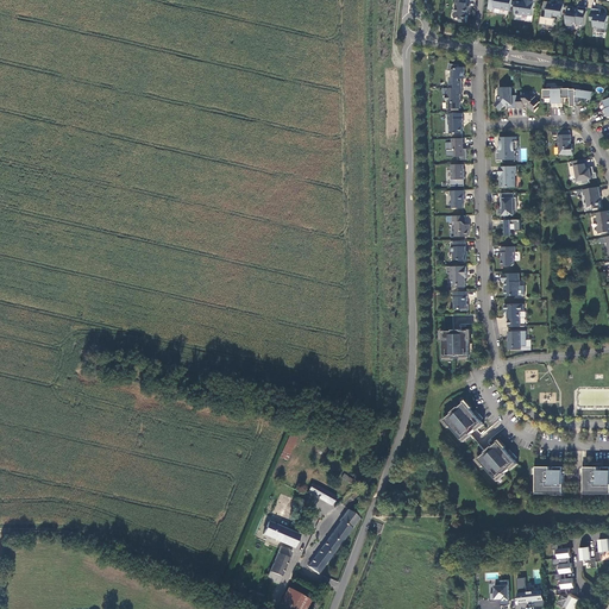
[(466,0),(457,0),(457,1),(456,7),(457,8),(456,12),(454,13),(454,17),(456,18),(459,19),(459,22),(466,23),(468,16),(468,14),(468,11),(469,11),(469,6),(466,6),(466,0)]
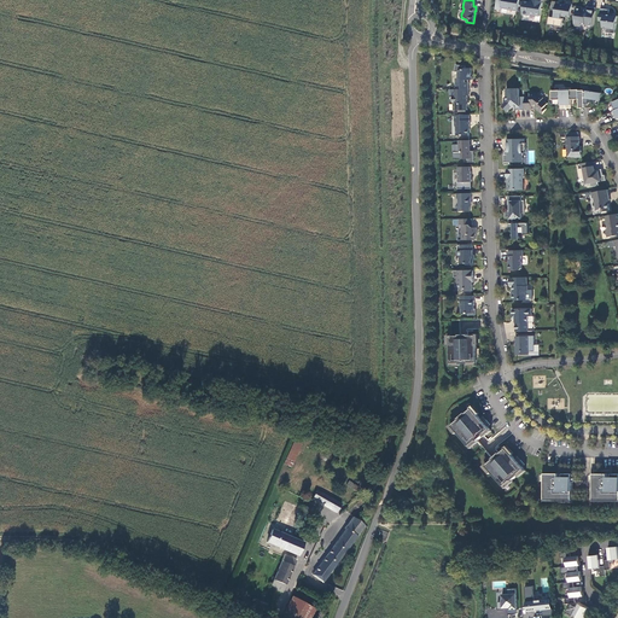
[(502,0),(501,7),(508,9),(508,10),(518,11),(519,0),(502,0)]
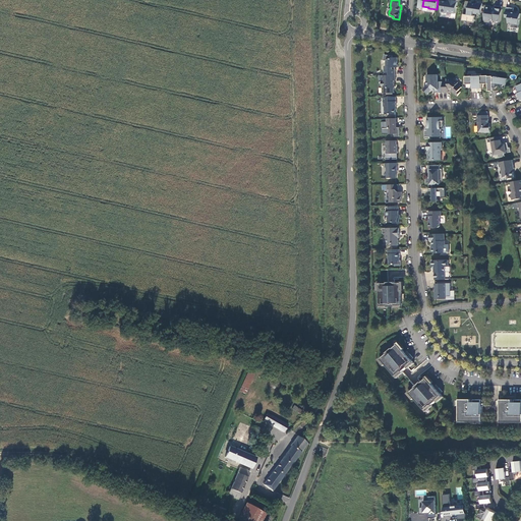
[(456,13),(457,0),(451,0),(451,1),(447,1),(447,2),(442,1),(441,12),(447,13),(447,12),(456,13)]
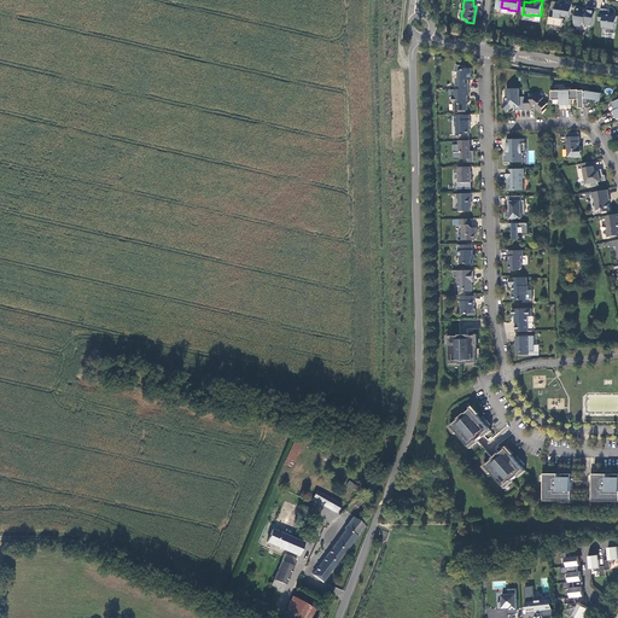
[(566,5),(553,3),(552,9),(555,10),(554,18),(549,17),(548,25),(563,27),(564,19),(561,19),(563,17),(571,18),(573,5),(566,4),(566,5)]
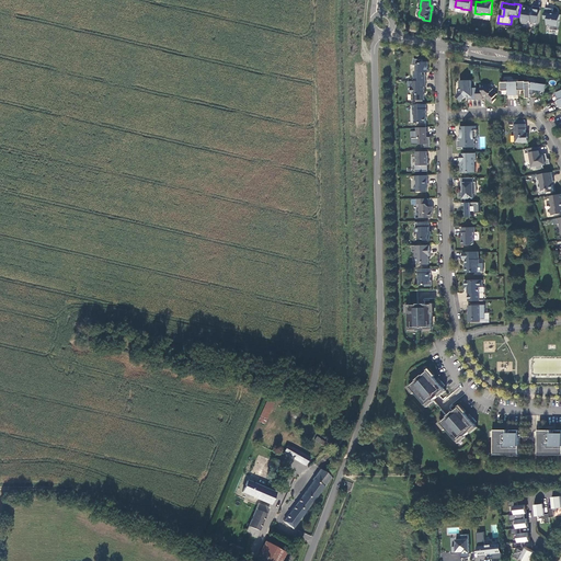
[(529,7),(524,6),(522,22),(523,24),(527,24),(528,23),(528,22),(539,24),(541,8),(534,7),(533,9),(529,9),(529,7)]
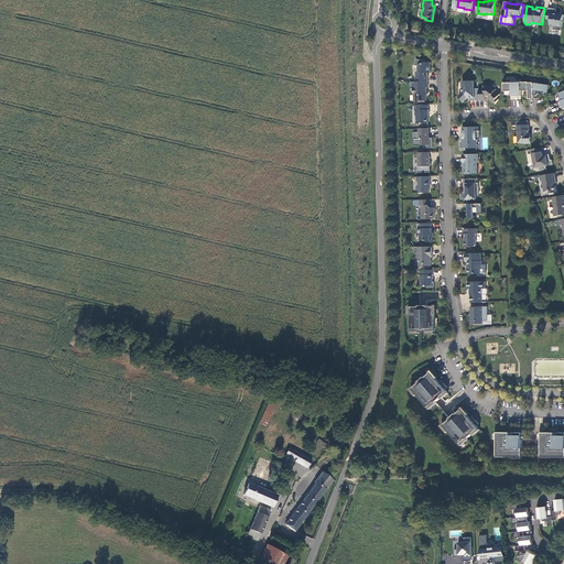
[(556,9),(549,8),(546,19),(551,20),(550,25),(554,25),(553,30),(562,31),(563,15),(561,14),(561,13),(556,12),(556,9)]
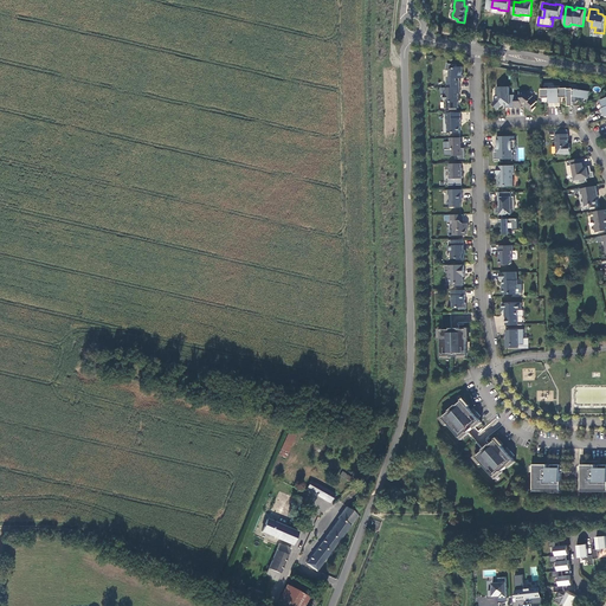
[(447,77),(447,88),(461,88),(461,81),(458,81),(458,78),(461,78),(464,78),(463,68),(457,68),(457,65),(447,64),(446,70),(450,71),(451,77),(447,77)]
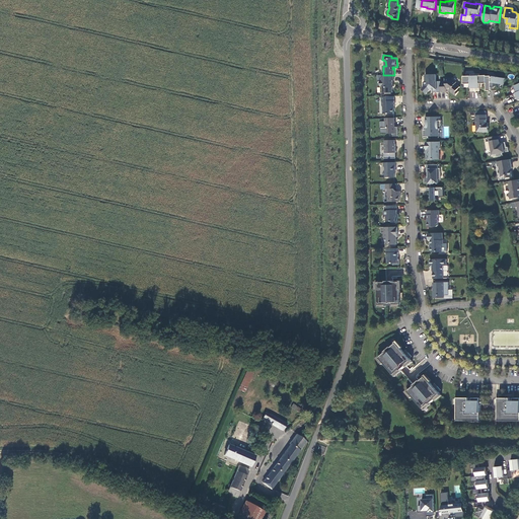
[(426,75),(426,85),(422,89),(427,94),(431,90),(433,90),(433,92),(441,92),(441,81),(437,82),(436,74),(426,75)]
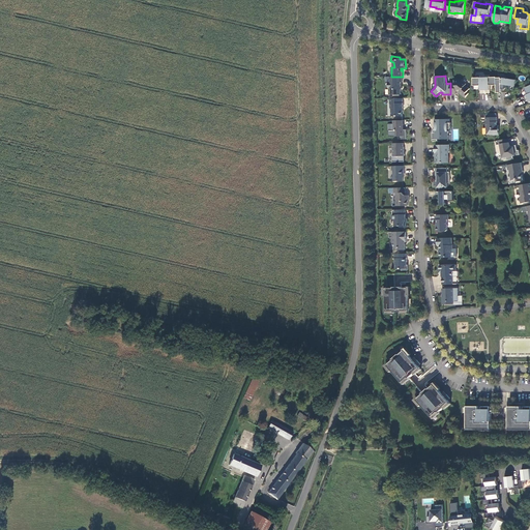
[(473,78),(474,86),(480,86),(481,93),(486,93),(486,76),(480,76),(480,78),(473,78)]
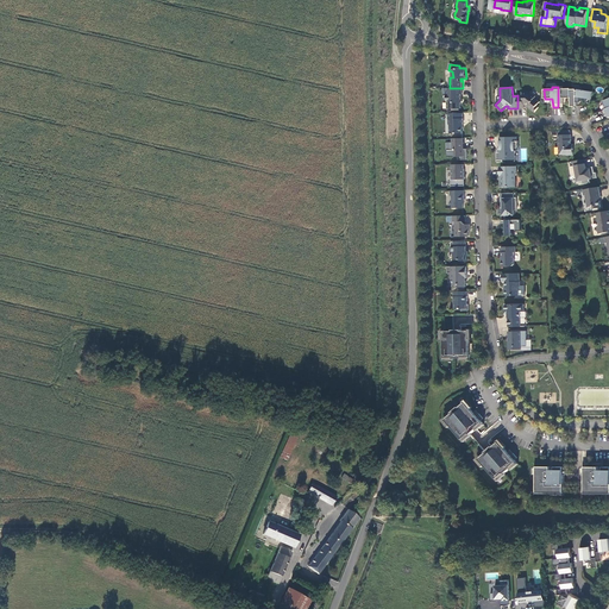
[(563,87),(558,87),(558,107),(564,107),(563,98),(571,98),(571,89),(571,88),(563,89),(563,87)]
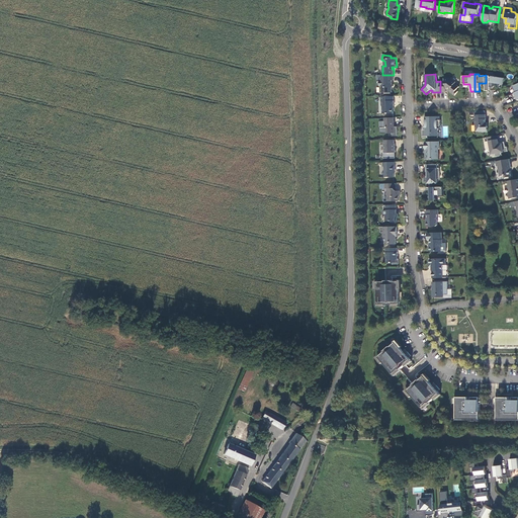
[(382,75),(381,75),(381,80),(379,80),(379,86),(381,87),(381,93),(393,92),(393,88),(394,87),(392,85),(392,80),(394,80),(394,75),(382,75)]
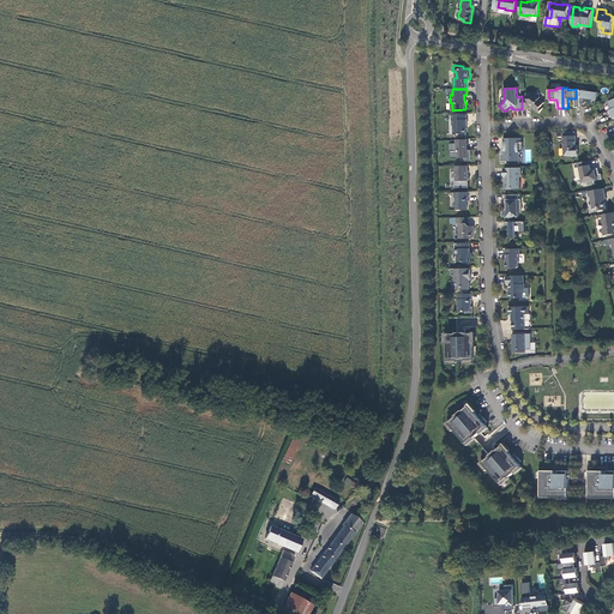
[(581,90),(576,90),(576,98),(576,108),(582,107),(582,98),(596,101),(597,92),(583,90),(583,91),(581,91),(581,90)]
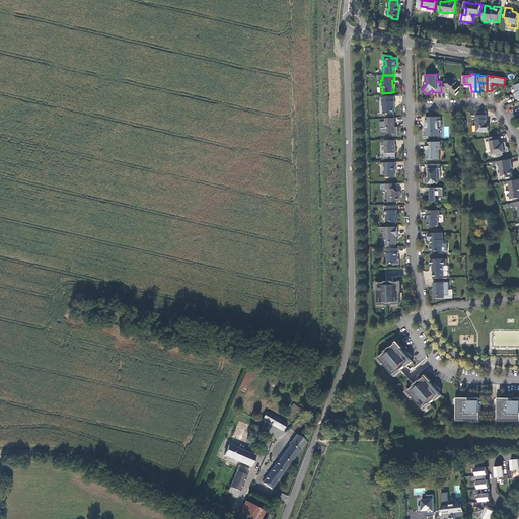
[(451,78),(445,78),(445,81),(441,81),(441,92),(446,92),(446,88),(448,88),(450,90),(449,91),(455,95),(459,91),(457,90),(460,87),(456,83),(457,82),(451,78)]
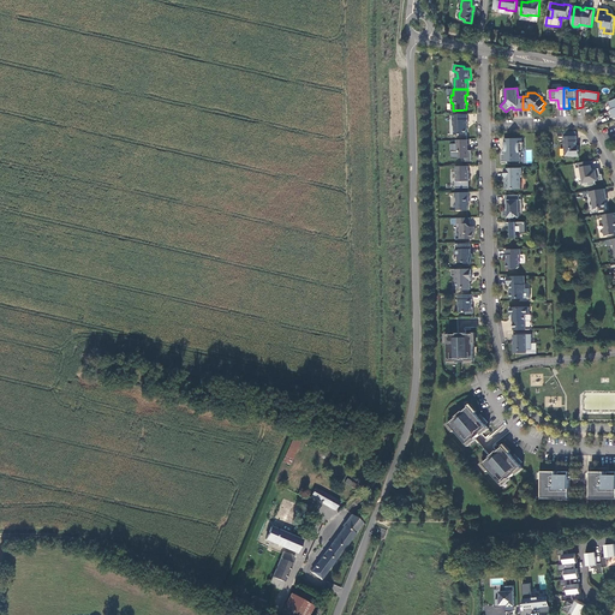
[(467,114),(453,114),(453,120),(453,125),(454,126),(455,136),(467,135),(467,126),(467,114)]
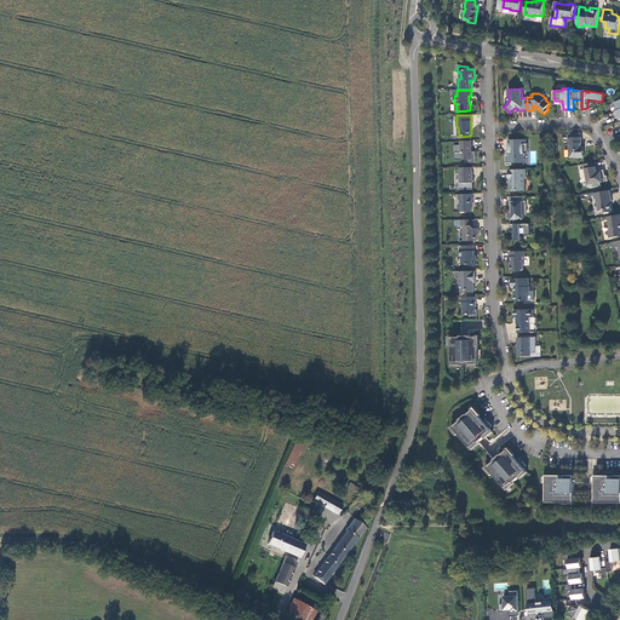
[(581,137),(569,138),(569,150),(570,158),(578,158),(578,159),(584,158),(584,151),(583,151),(583,147),(581,147),(581,137)]
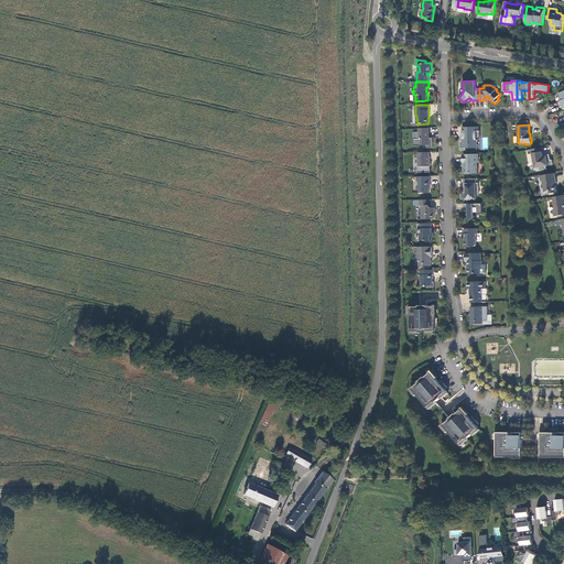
[(479,127),(463,128),(463,137),(464,137),(465,140),(464,141),(462,141),(461,141),(461,142),(461,151),(466,150),(466,149),(473,148),(473,145),(478,144),(477,140),(480,140),(480,131),(479,131),(479,127)]
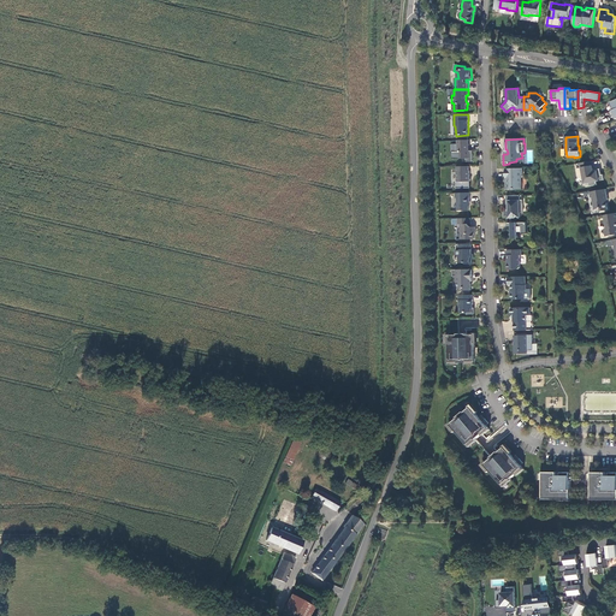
[(469,140),(457,141),(457,144),(461,144),(461,159),(463,159),(463,161),(473,161),(473,150),(468,150),(468,146),(469,146),(469,140)]
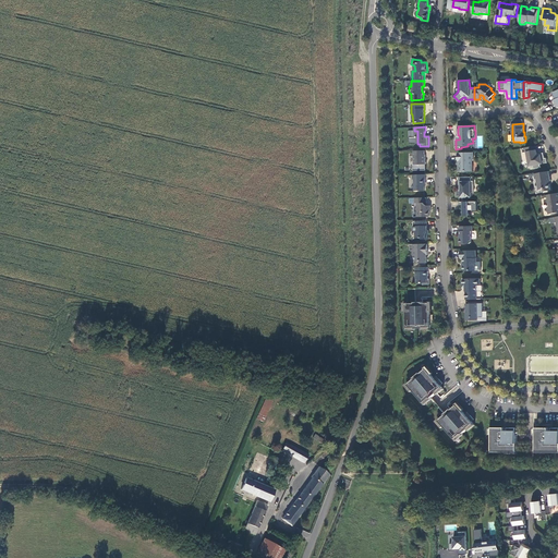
[(533,166),(534,169),(541,168),(541,165),(547,164),(546,158),(545,158),(545,157),(544,156),(542,156),(542,155),(537,156),(536,146),(524,148),(525,153),(522,153),(523,160),(524,160),(530,165),(533,165),(533,166)]
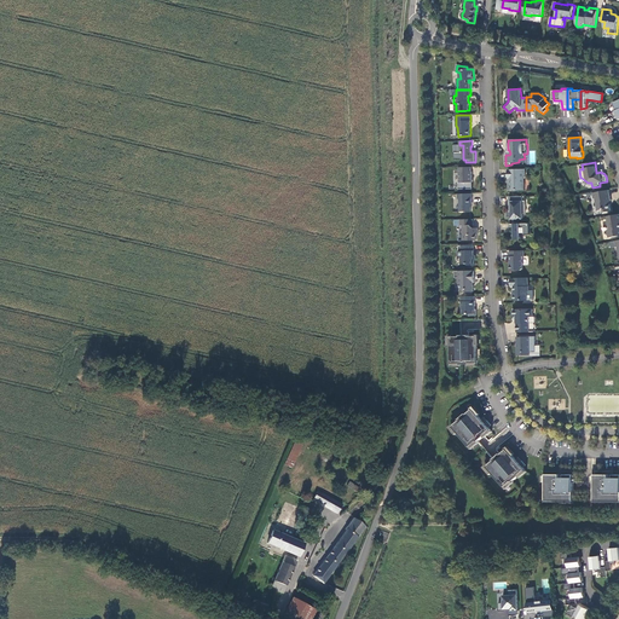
[(458,183),(460,190),(473,189),(473,183),(472,167),(460,168),(460,183),(458,183)]
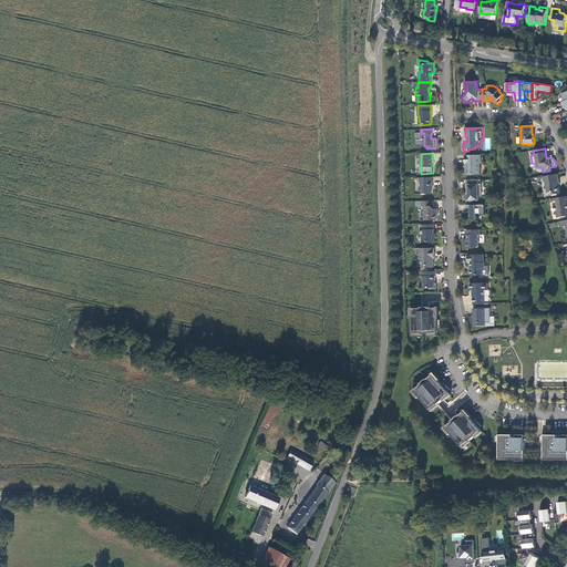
[(482,155),(465,155),(466,164),(467,164),(467,168),(466,168),(466,175),(481,174),(481,164),(482,163),(482,155)]
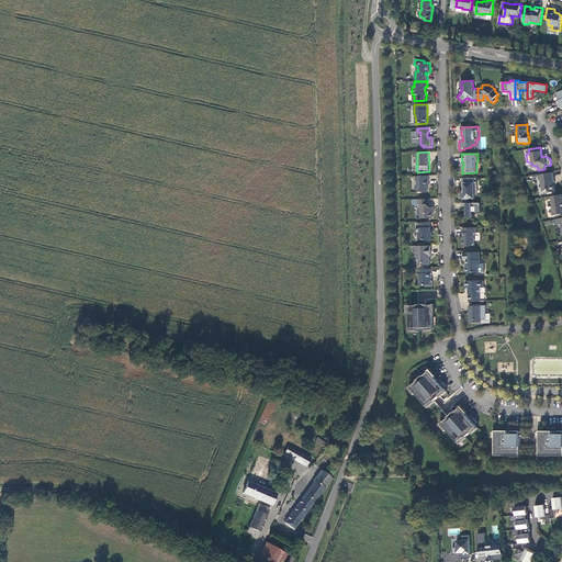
[(553,172),(539,176),(539,180),(541,180),(543,191),(548,191),(549,193),(554,192),(553,183),(554,182),(553,172)]
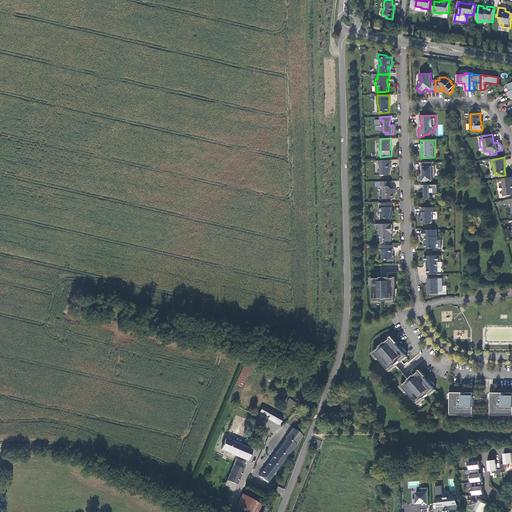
[(380,165),(381,175),(390,175),(390,169),(391,169),(391,164),(391,160),(379,160),(379,165),(380,165)]
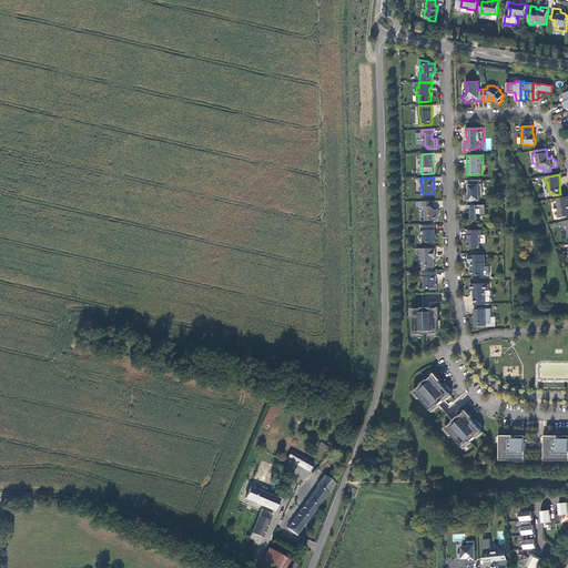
[(479,180),(467,181),(467,194),(465,194),(465,200),(469,200),(469,201),(476,201),(476,196),(480,196),(483,196),(483,184),(479,184),(479,180)]
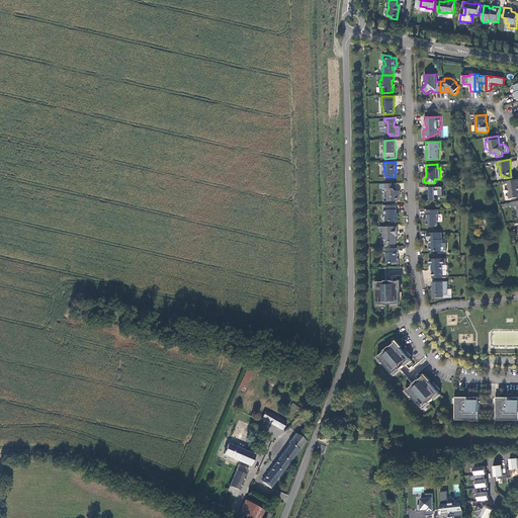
[(517,179),(508,181),(510,192),(508,192),(510,199),(517,197),(517,179)]
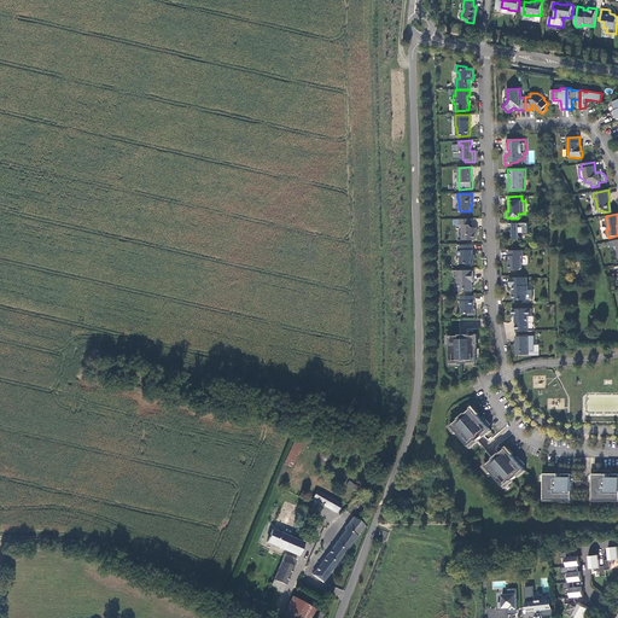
[(472,219),(460,220),(460,226),(462,226),(462,240),(476,240),(476,234),(477,234),(477,228),(472,228),(471,227),(471,225),(472,225),(472,219)]
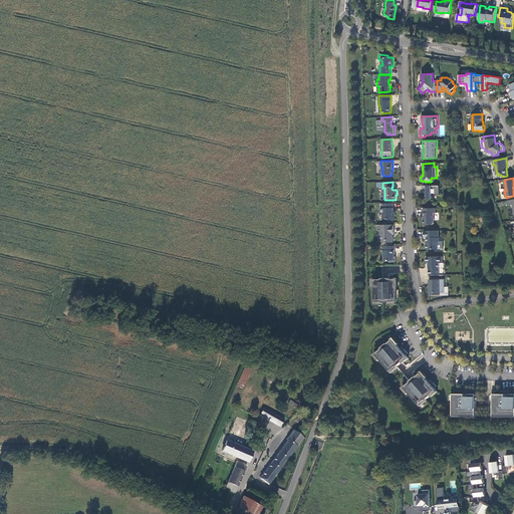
[(440,186),(424,186),(424,190),(427,189),(427,199),(433,199),(433,194),(436,194),(436,195),(441,195),(440,186)]
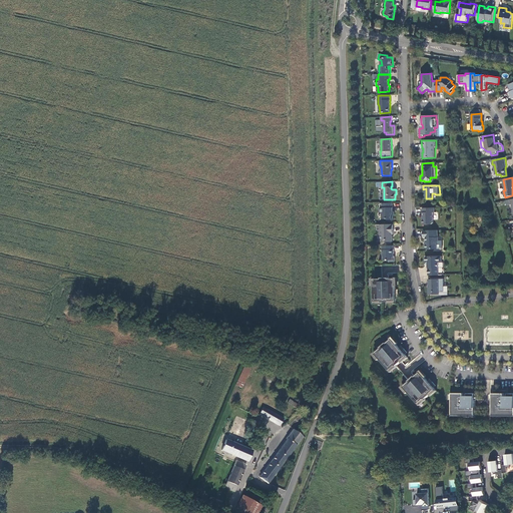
[(393,203),(380,203),(381,207),(380,208),(380,213),(382,212),(382,219),(387,218),(389,220),(394,219),(394,215),(395,214),(395,212),(393,212),(393,207),(393,203)]
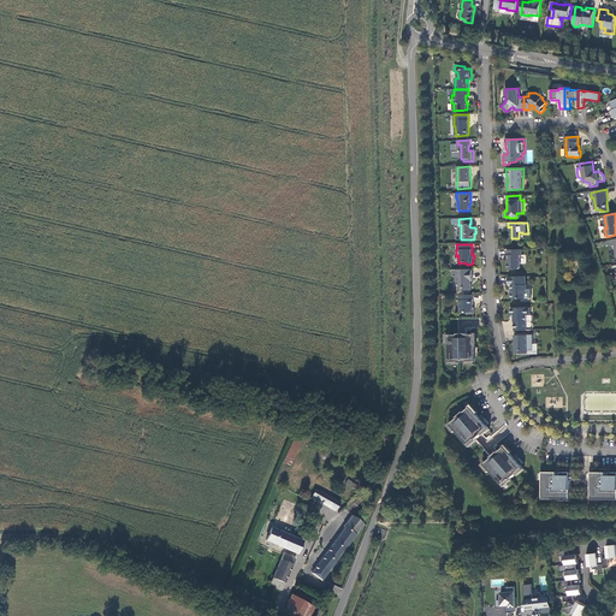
[(522,249),(508,250),(508,262),(508,264),(508,270),(519,270),(520,267),(520,255),(522,255),(522,249)]
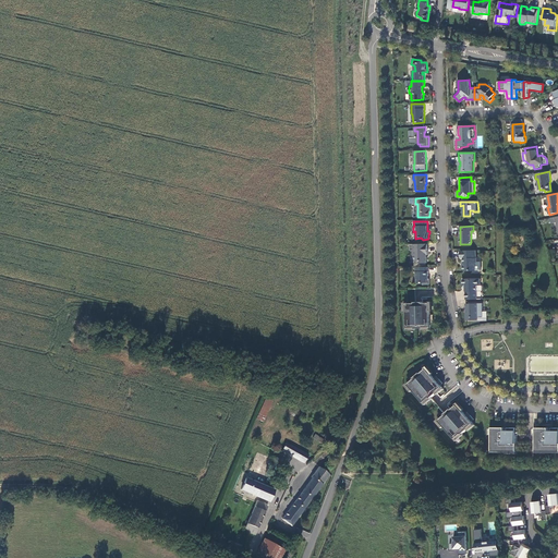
[(428,244),(410,244),(410,251),(413,251),(413,256),(415,256),(415,262),(421,262),(421,263),(427,263),(427,255),(428,255),(428,244)]
